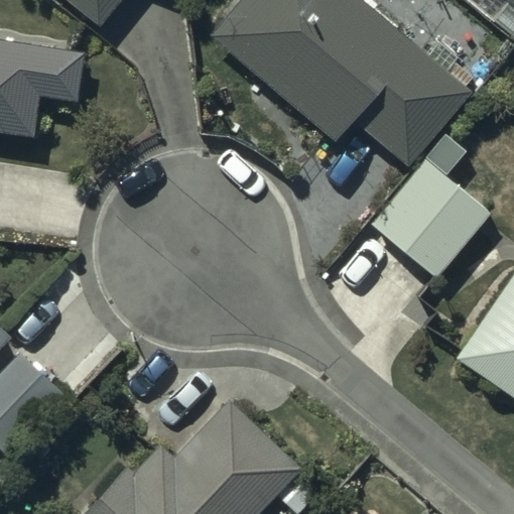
[(66,0),(99,26),(119,0),(66,0)]
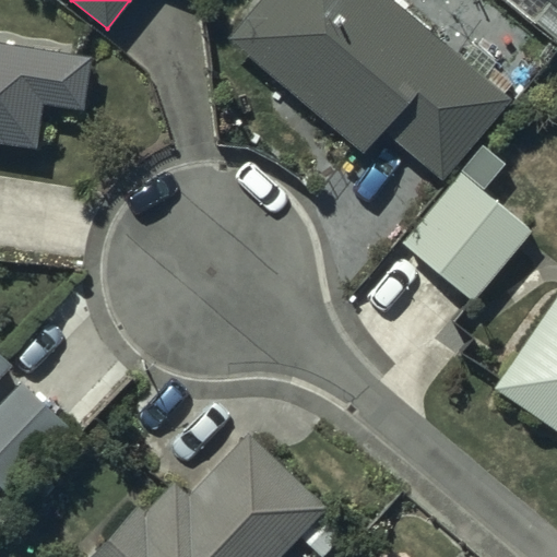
[(261,0),(228,38),(362,155),(383,130),(442,181),(513,101),(486,79),(499,62),(476,45),(464,60),(391,0),(261,0)]
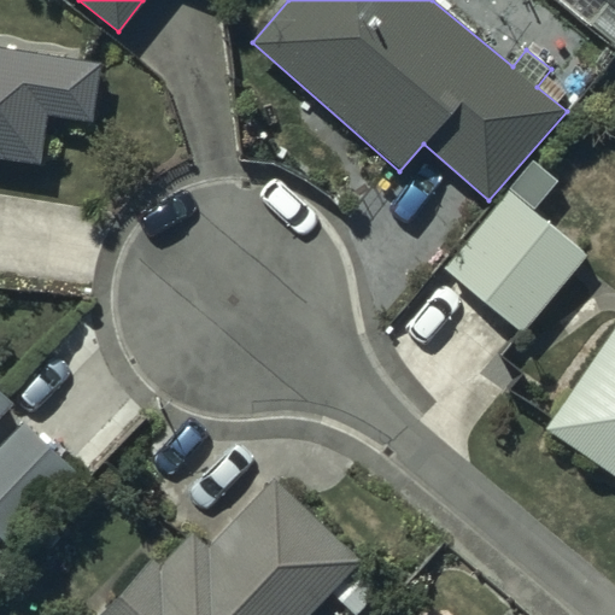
[(614,0),(556,0),(589,27),(591,24),(614,44),(614,0)]
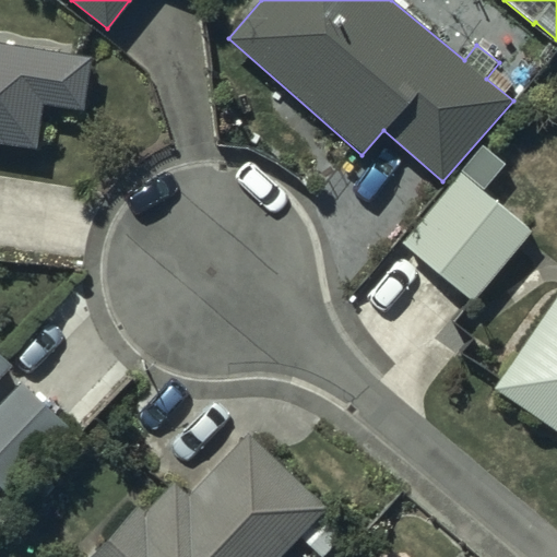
[(90,57),(0,44),(0,142),(36,147),(43,104),(82,109),(90,57)]
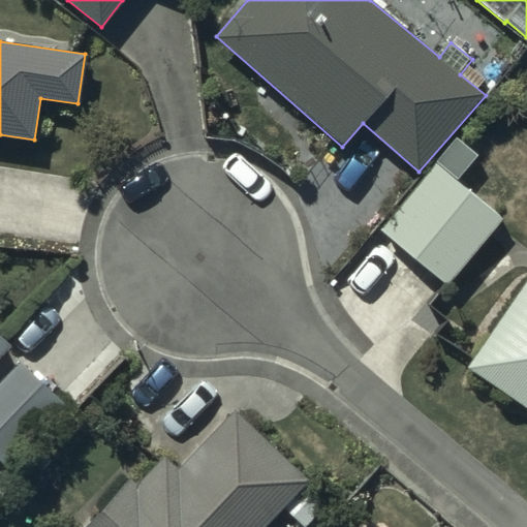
[(502,220),(438,163),(381,230),(446,286),(502,220)]
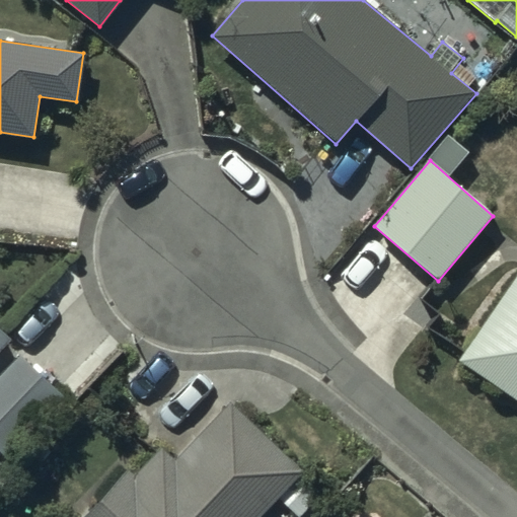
[(516,276),(459,360),(516,399),(516,276)]
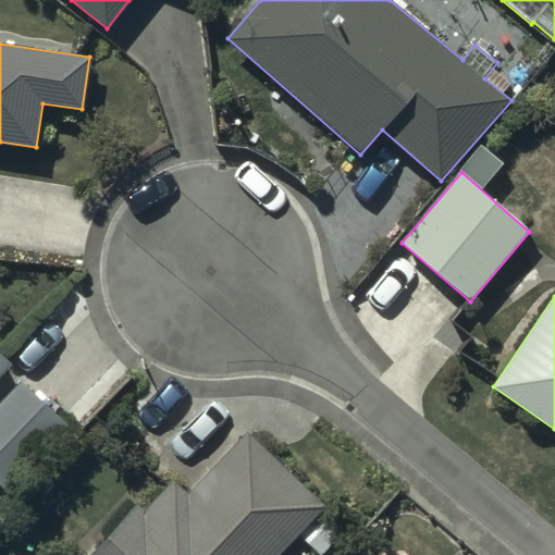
[(0,377),(11,366),(0,355),(0,377)]
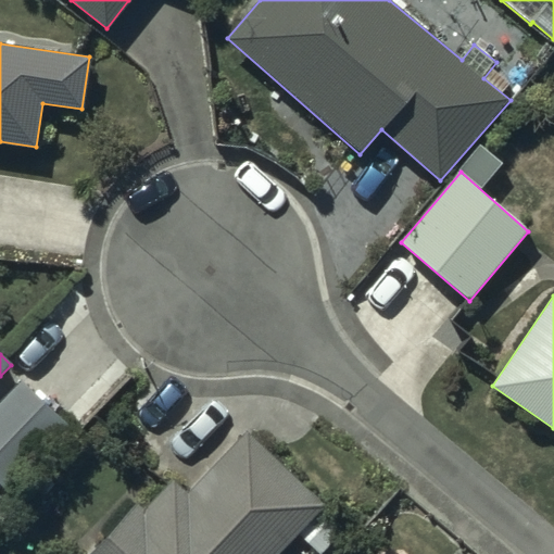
[(65,424),(21,381),(0,402),(0,483),(3,488),(65,424)]
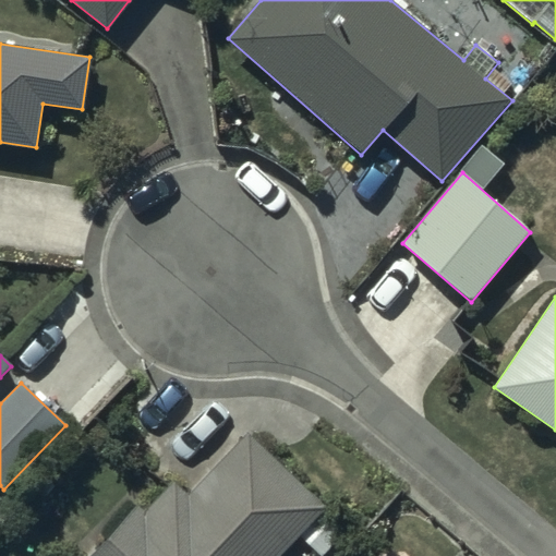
[(279,555),(327,506),(250,435),(191,499),(172,482),(148,508),(141,502),(92,555),(279,555)]
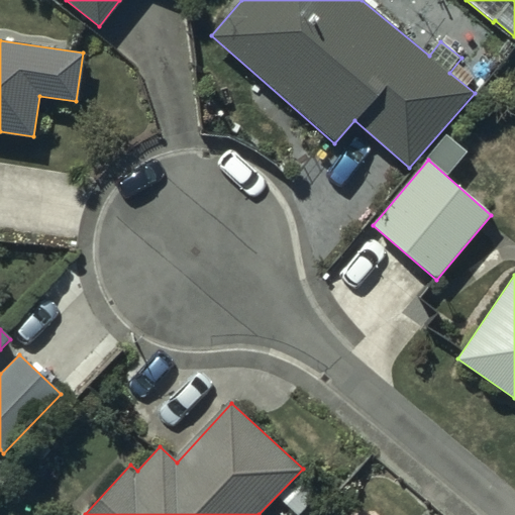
All buildings are outlined.
